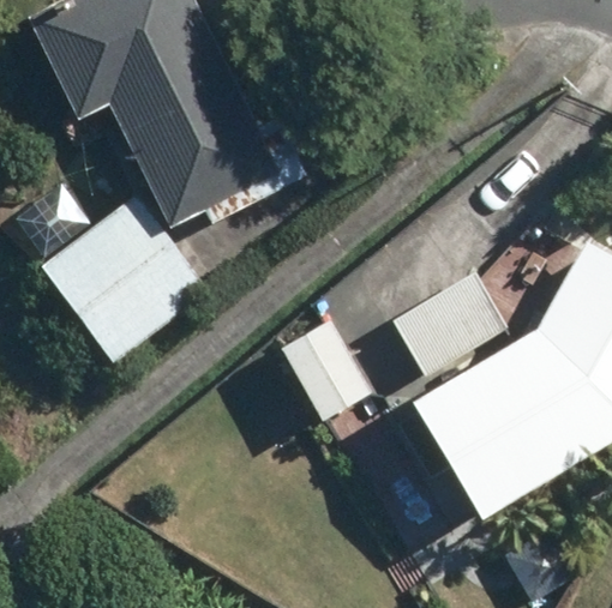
[(197,0),(73,0),(33,20),(87,131),(141,104),(148,120),(235,77),(197,0)]
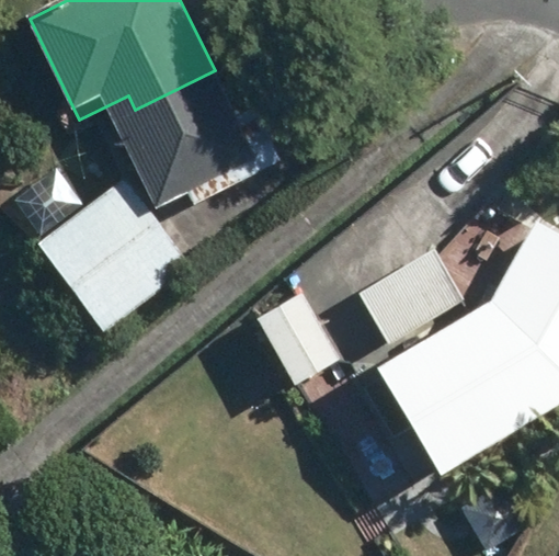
[(195,272),(129,182),(41,247),(106,337),(195,272)]
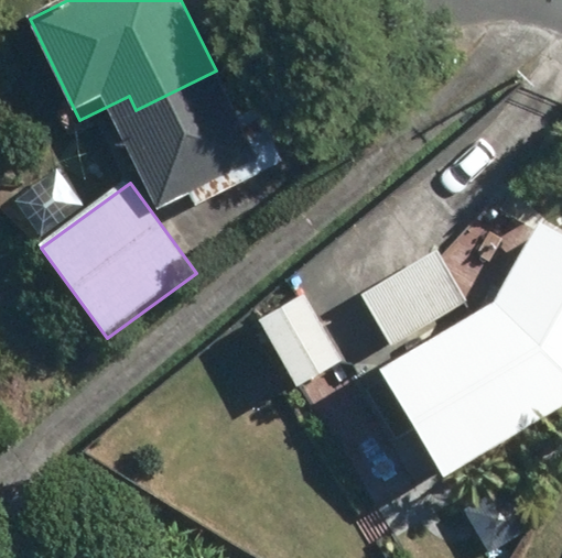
[(561,233),(536,218),(496,303),(379,365),(439,477),(561,411),(561,233)]
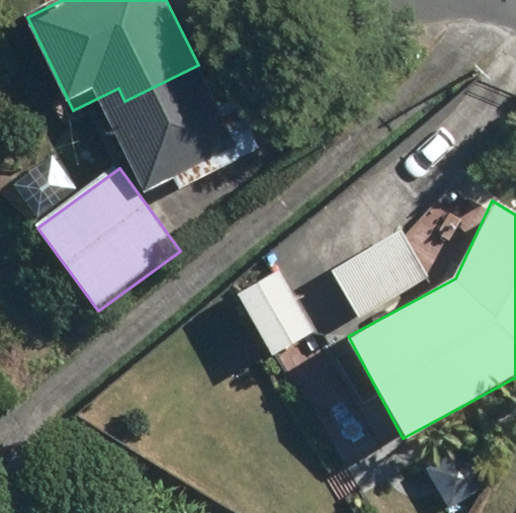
[(428,276),(402,232),(332,274),(358,318),(428,276)]
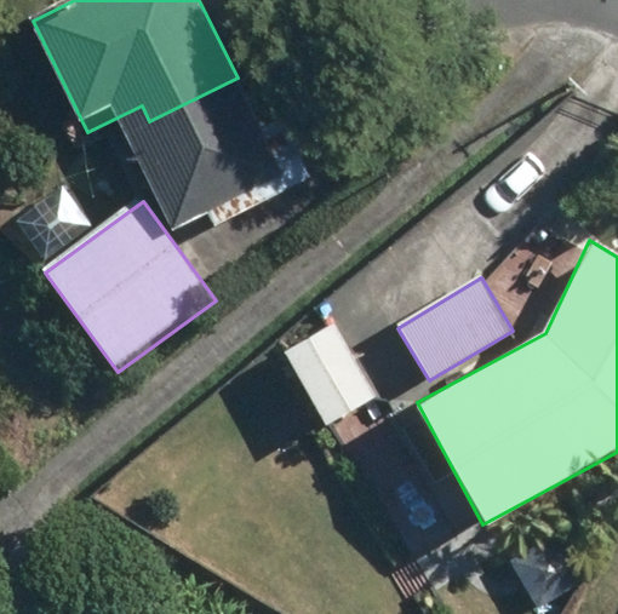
[(333,325),(284,353),(326,425),(376,396),(333,325)]
